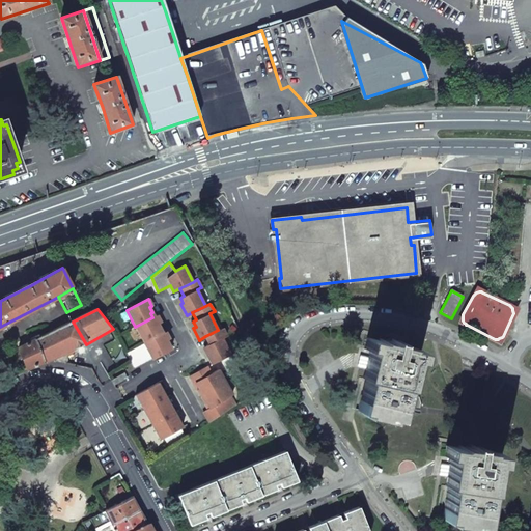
[(152,317),(135,327),(144,343),(162,334),(160,330),(162,329),(159,324),(161,323),(157,315),(152,317)]
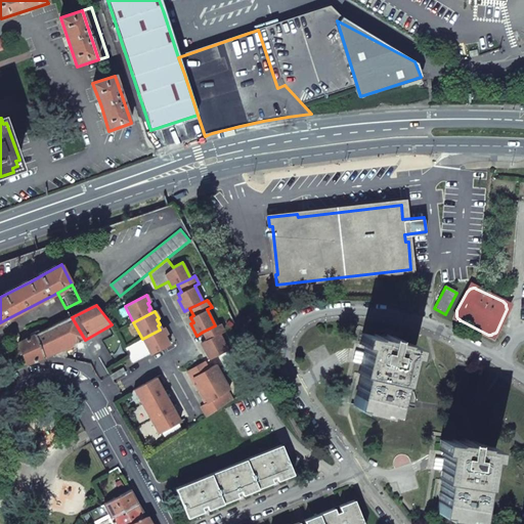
[(64,348),(74,344),(74,345),(85,340),(72,317),(35,335),(44,357),(64,348)]
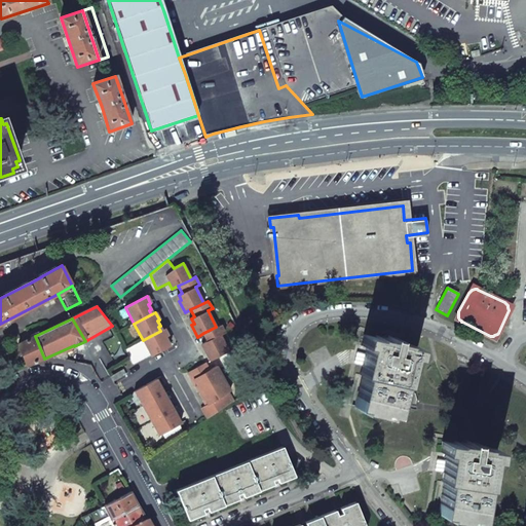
[(203,349),(210,361),(229,350),(221,335),(225,332),(221,325),(216,327),(203,333),(207,341),(203,342),(207,347),(203,349)]
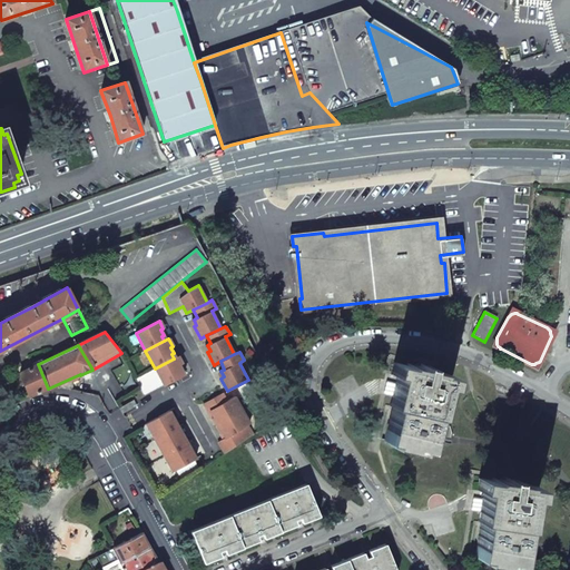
[(174,359),(155,369),(164,386),(183,376),(180,372),(183,371),(179,365),(182,364),(177,356),(174,359)]
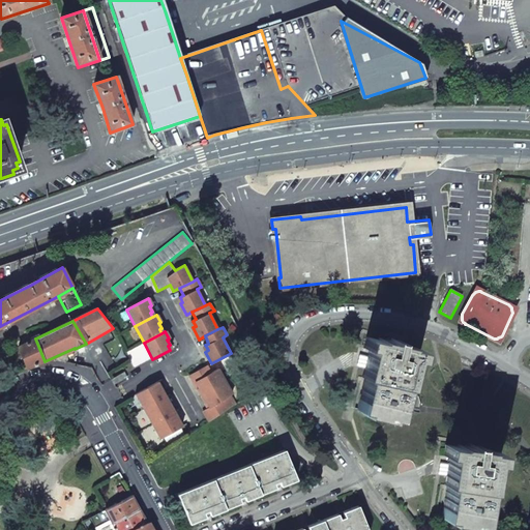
[(364,378),(357,411),(364,412),(363,415),(389,420),(390,418),(396,419),(404,387),(407,388),(413,359),(418,360),(421,350),(409,347),(409,346),(398,343),(399,341),(391,339),(390,341),(379,339),(379,341),(366,337),(363,348),(369,349),(366,358),(362,378),(364,378)]
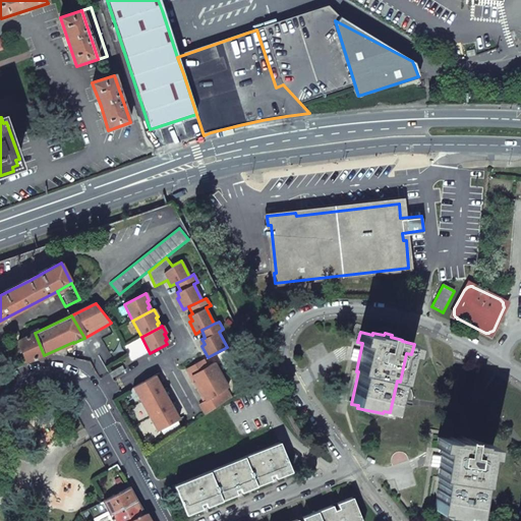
[(17,339),(26,362),(44,355),(35,333),(17,339)]
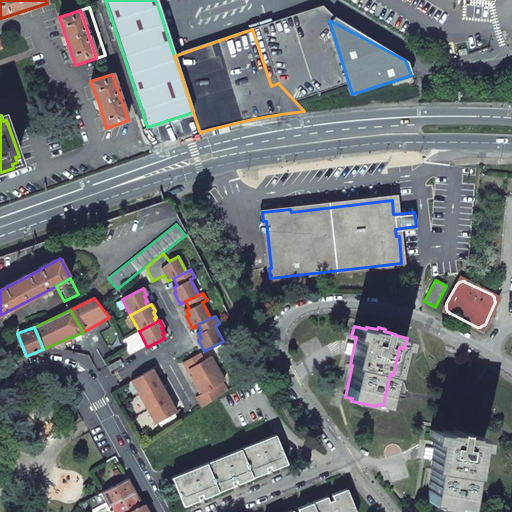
[(190,375),(194,382),(218,368),(211,356),(204,360),(199,353),(183,362),(187,370),(189,369),(192,374),(190,375)]
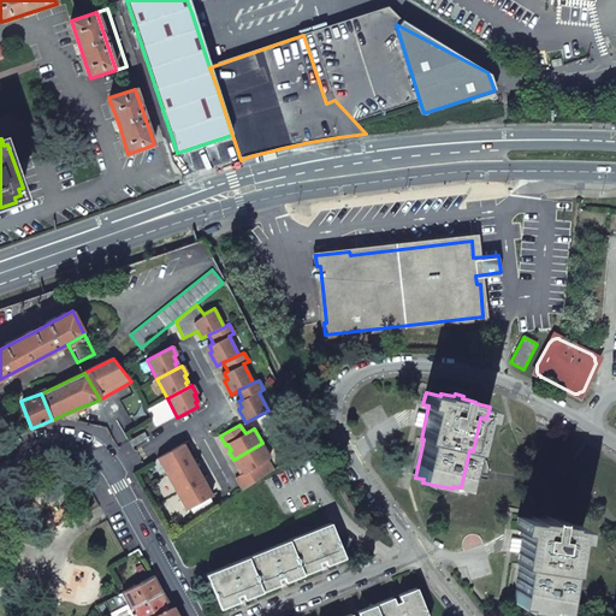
[(188,440),(158,457),(167,475),(189,462),(184,454),(193,449),(188,440)]
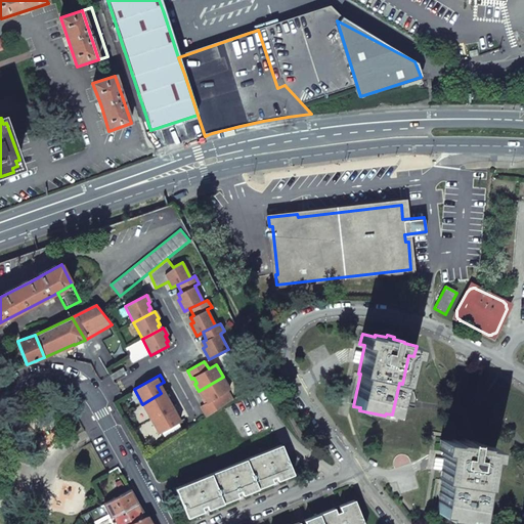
[(230,389),(223,377),(199,391),(203,398),(205,397),(208,402),(201,406),(206,416),(232,399),(227,390),(230,389)]
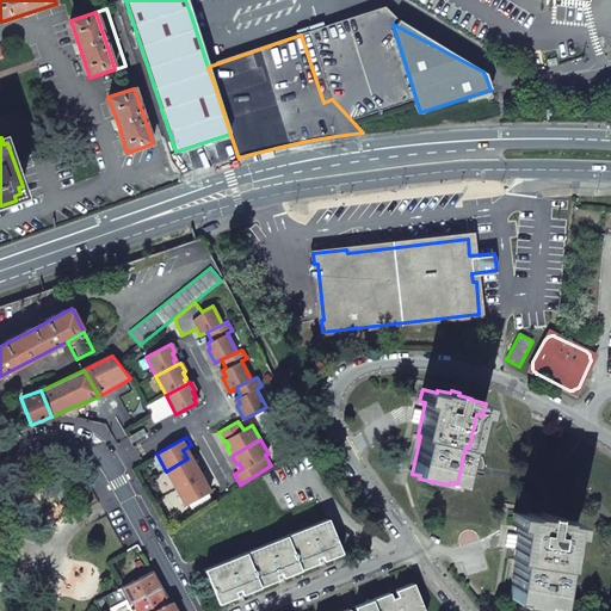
[(196,454),(187,458),(166,471),(176,488),(197,476),(192,468),(201,463),(196,454)]
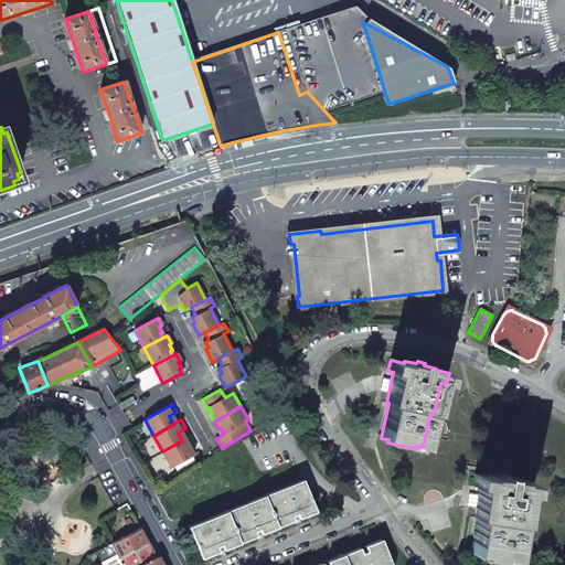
[(190,436),(182,440),(162,451),(171,467),(191,456),(187,448),(194,444),(190,436)]
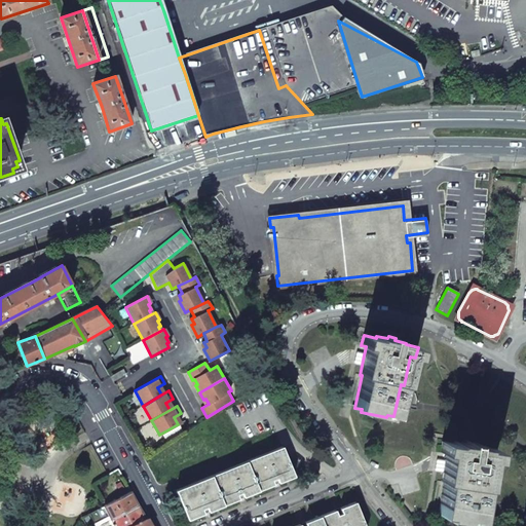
[(444,482),(439,515),(446,516),(446,519),(472,522),(473,519),(479,521),(484,487),(487,488),(491,459),(495,460),(497,449),(485,447),(485,445),(474,444),(474,442),(466,441),(466,443),(454,441),(454,443),(442,442),(441,453),(445,453),(444,461),(441,482),(444,482)]
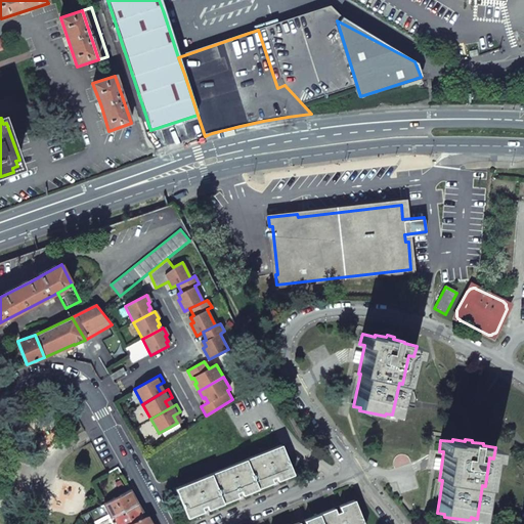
[(275,481),(293,474),(280,444),(175,488),(187,518),(202,512),(237,497),(275,481)]
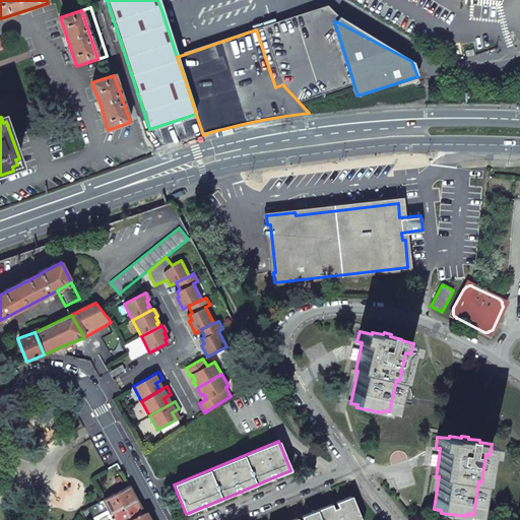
[(120,491),(103,500),(108,510),(109,514),(137,499),(135,497),(129,485),(120,491)]
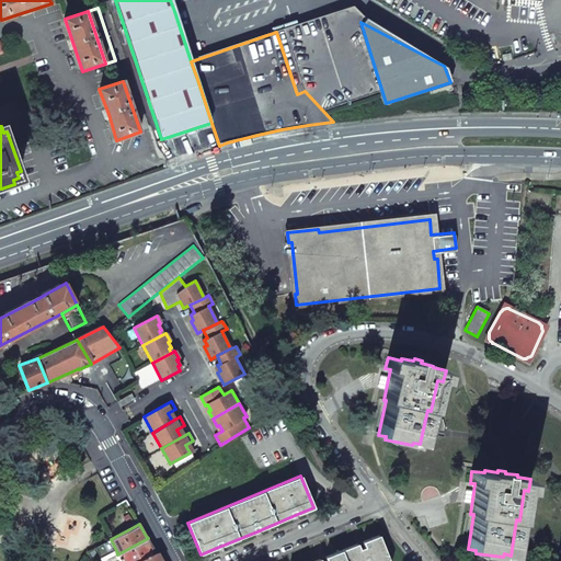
[(389,560),(379,536),(363,542),(325,557),(315,560),(389,560)]
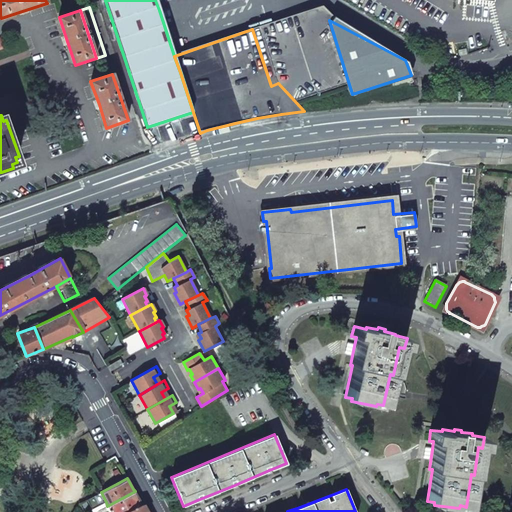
[(136,494),(135,491),(107,506),(111,511),(125,511),(142,504),(136,494)]
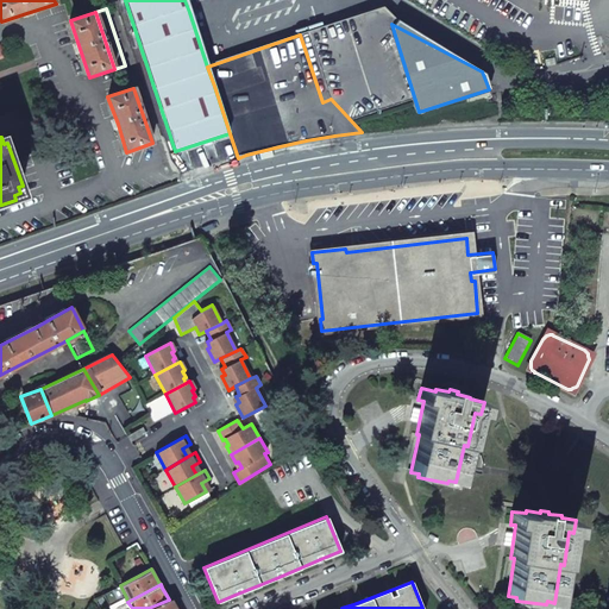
[(104,595),(110,607),(126,597),(120,585),(104,595)]
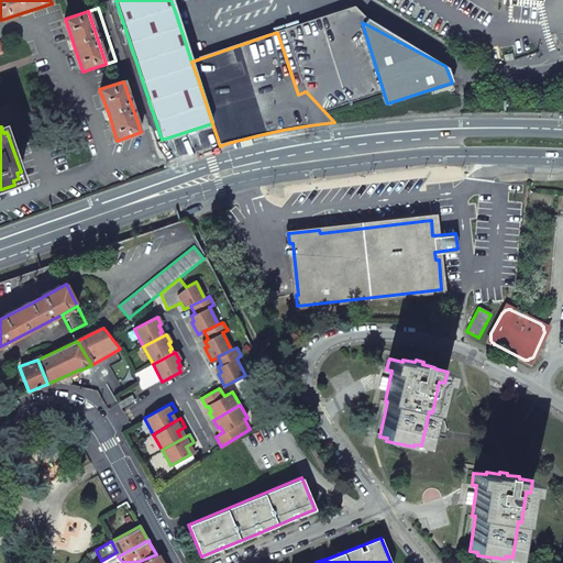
[(117,552),(101,561),(102,562),(105,562),(118,556),(117,552)]
